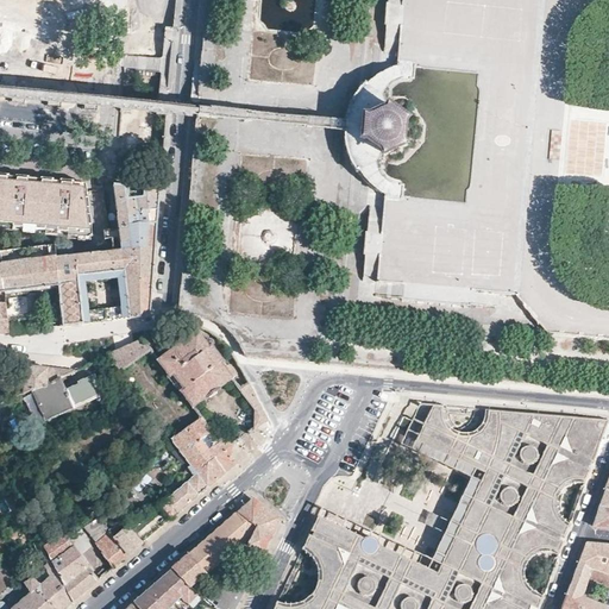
[(409,117),(387,100),(360,112),(358,139),(382,156),(407,144),(409,117)]
